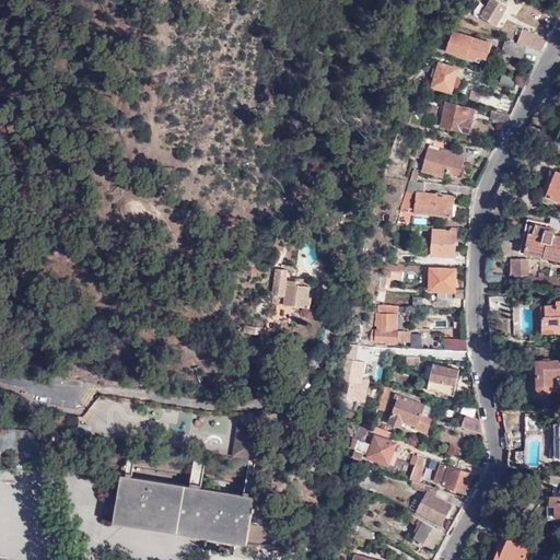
[(497,24),(509,4),(499,0),(489,0),(480,14),(497,24)]
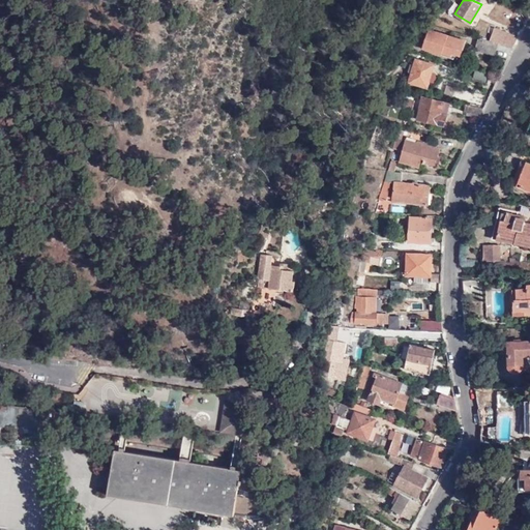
[(459,61),(465,39),(428,29),(421,51),(459,61)]
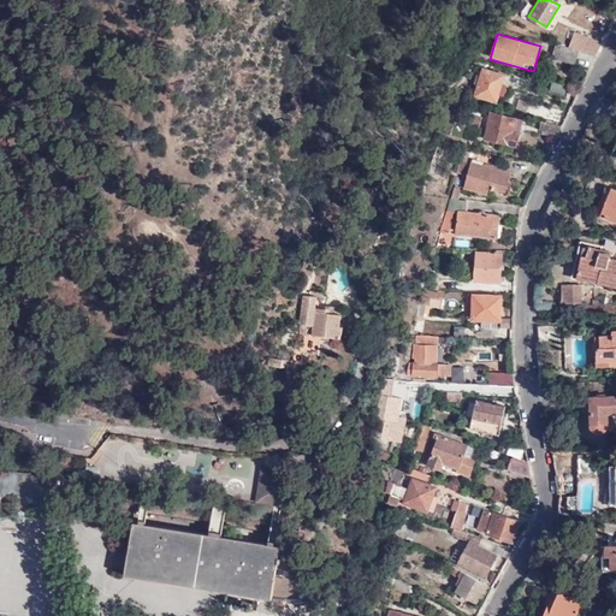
[(596,55),(600,45),(582,39),(576,51),(578,51),(596,55)]
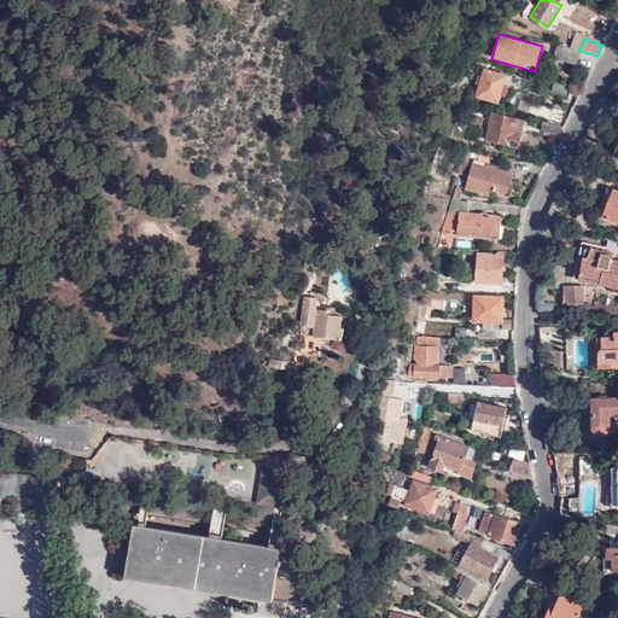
[(579,51),(578,51),(558,45),(554,56),(564,58),(563,62),(576,64),(579,51)]
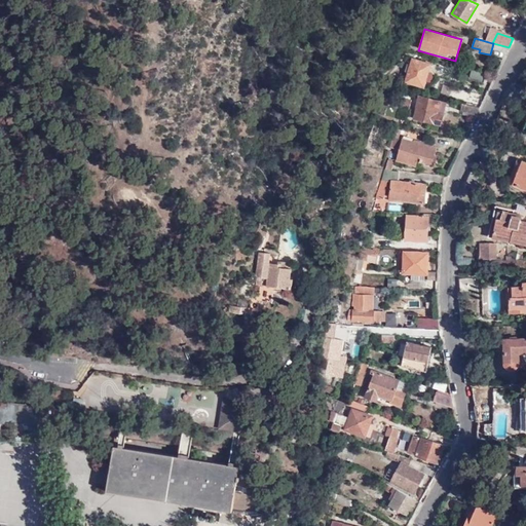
[(429,72),(431,64),(411,57),(404,80),(425,85),(426,80),(430,81),(434,73),(429,72)]
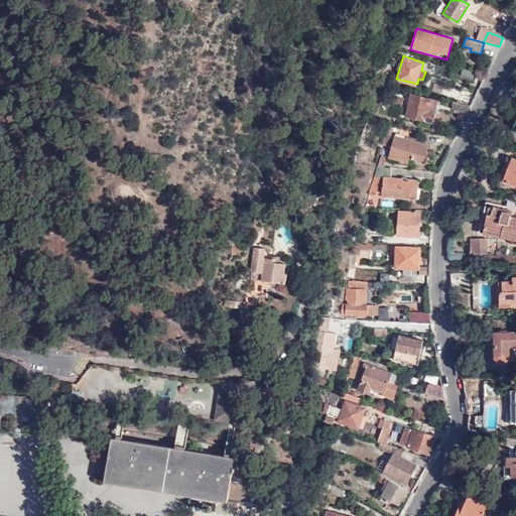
[(478,71),(464,67),(461,76),(476,81),(478,71)]
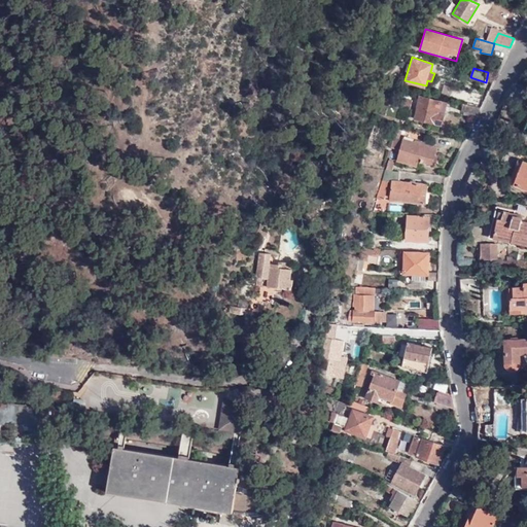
[(441,126),(447,102),(421,95),(414,118),(441,126)]
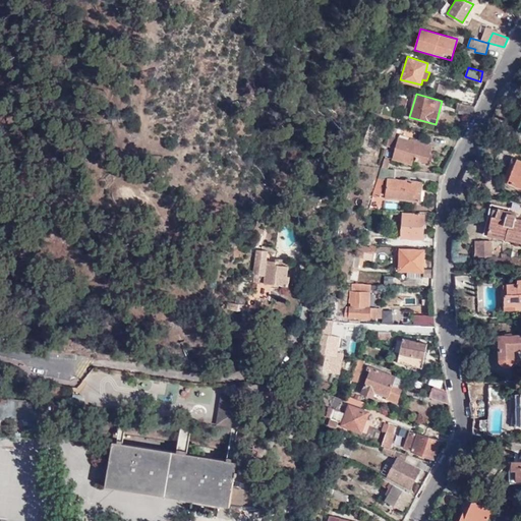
[(405,108),(408,99),(401,97),(399,107),(405,108)]
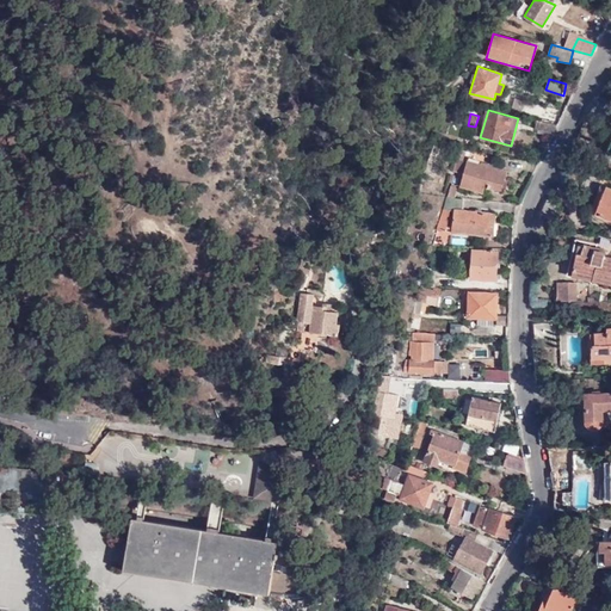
[(553,134),(557,125),(538,121),(536,129),(553,134)]
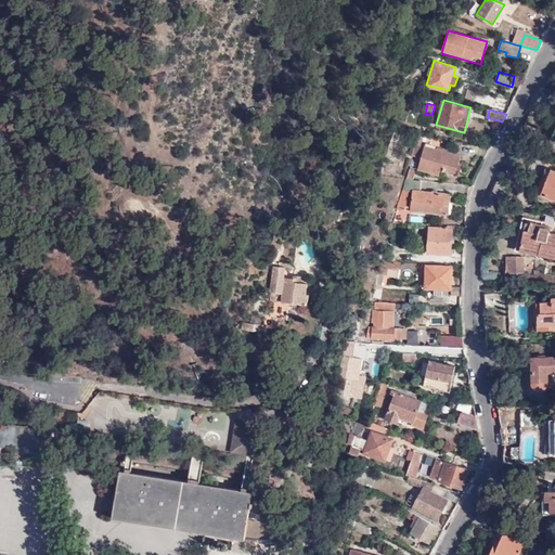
[(423,138),(416,137),(411,156),(416,157),(420,145),(421,145),(423,138)]
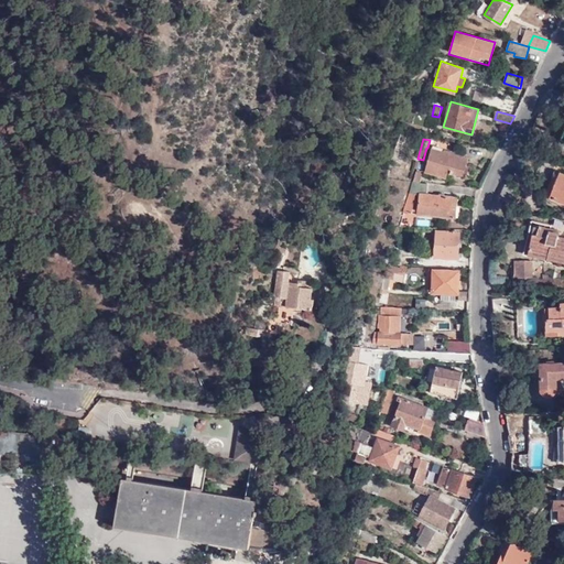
[(464,176),(468,156),(443,150),(443,151),(432,149),(425,171),(445,177),(448,171),(464,176)]
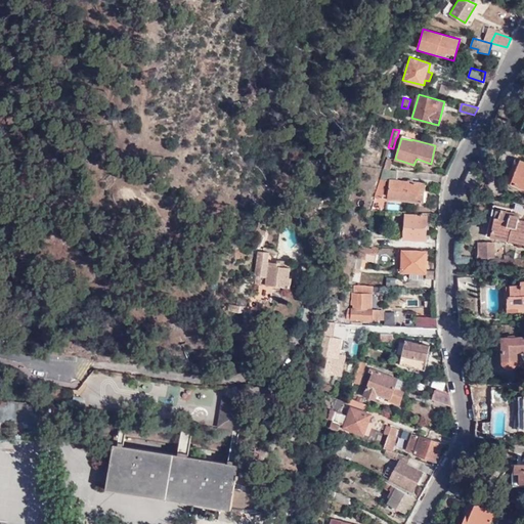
[(523,191),(523,164),(516,162),(507,185),(523,191)]
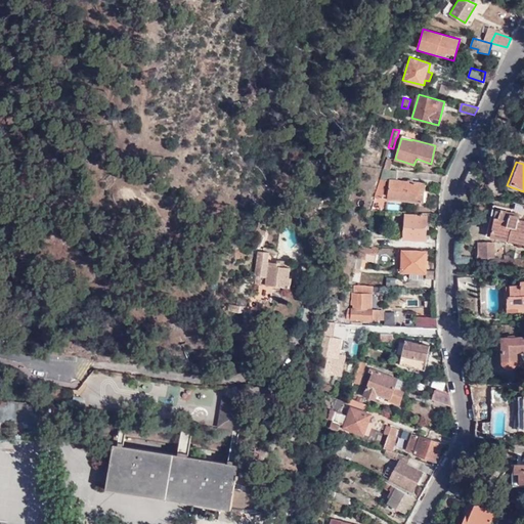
[(385,168),(384,168),(381,180),(386,180),(390,181),(388,200),(425,203),(427,183),(397,180),(398,170),(390,169),(385,168)]
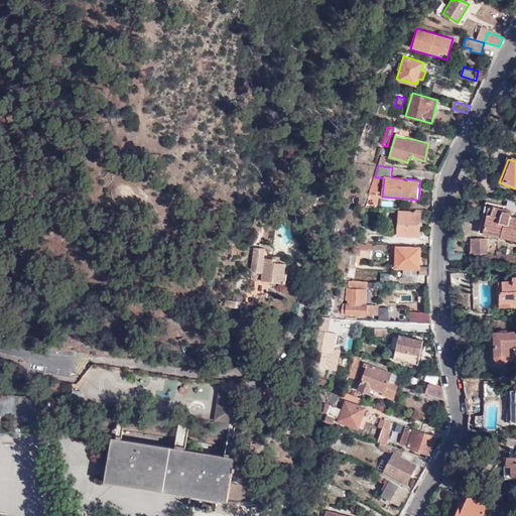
[(475,175),(463,169),(458,181),(469,187),(475,175)]
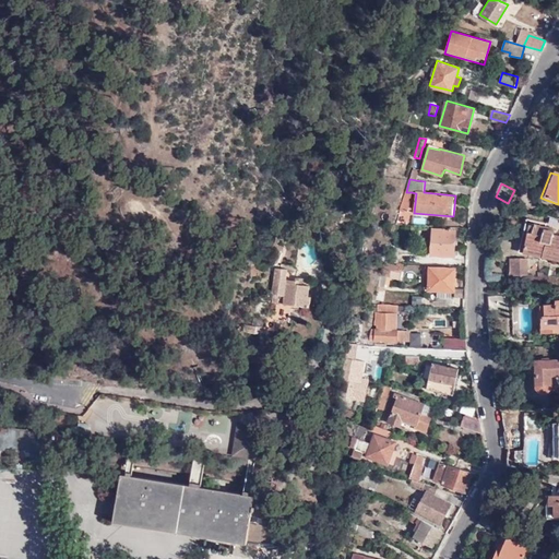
[(406,192),(404,192),(400,205),(409,206),(412,192),(406,192)]
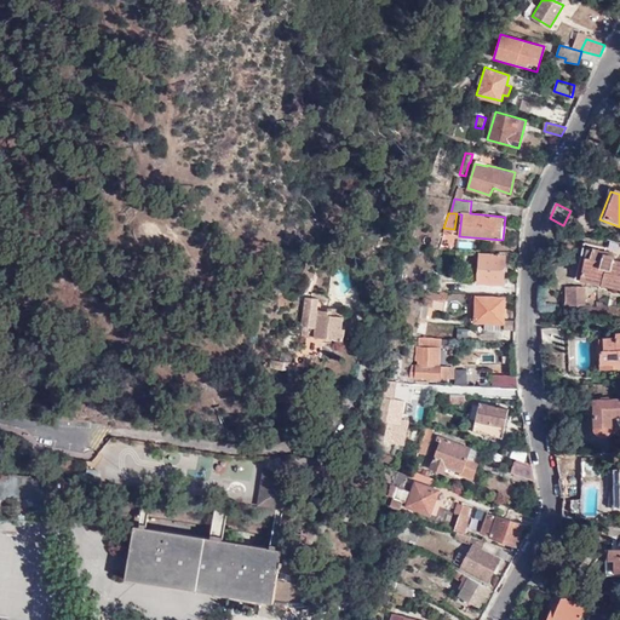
[(343,264),(340,252),(320,251),(321,258),(329,258),(329,267),(343,264)]
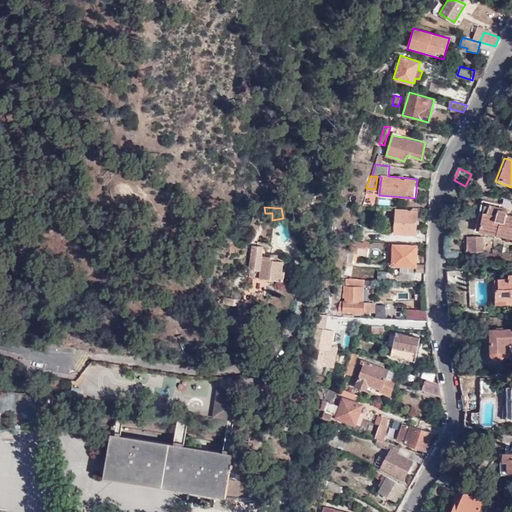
[(497,233),(496,238),(511,241),(511,218),(506,217),(507,214),(499,212),(499,209),(489,208),(487,216),(483,215),(480,229),(497,233)]
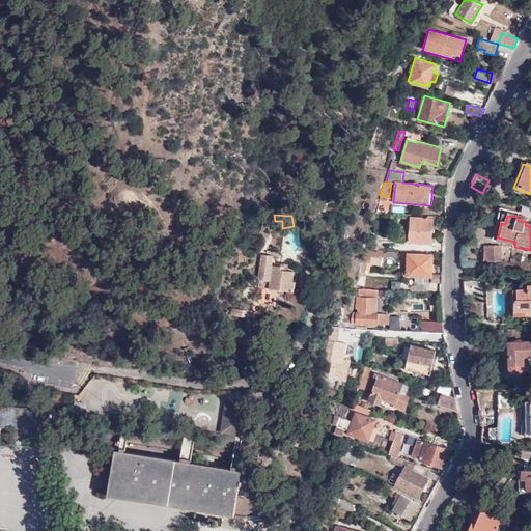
[(431,243),(432,219),(412,218),(410,242),(431,243)]
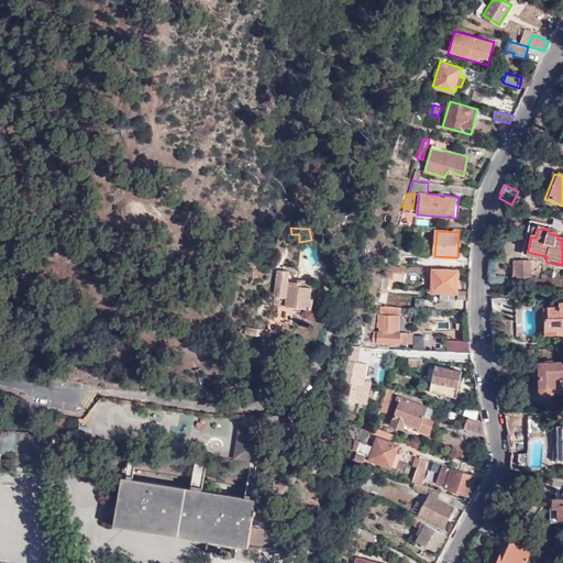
[(388,246),(386,263),(400,264),(401,249),(388,246)]
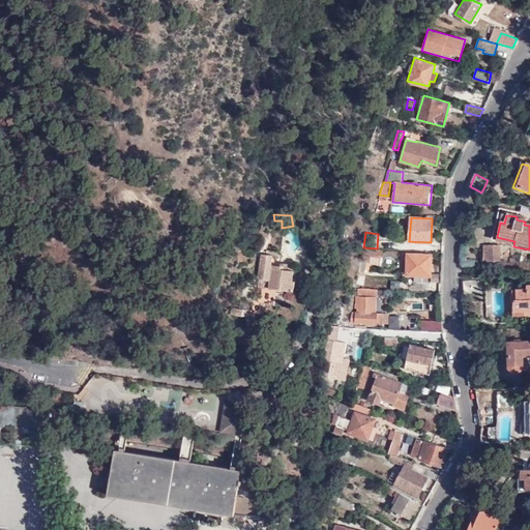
[(513,246),(514,241),(497,237),(496,242),(513,246)]
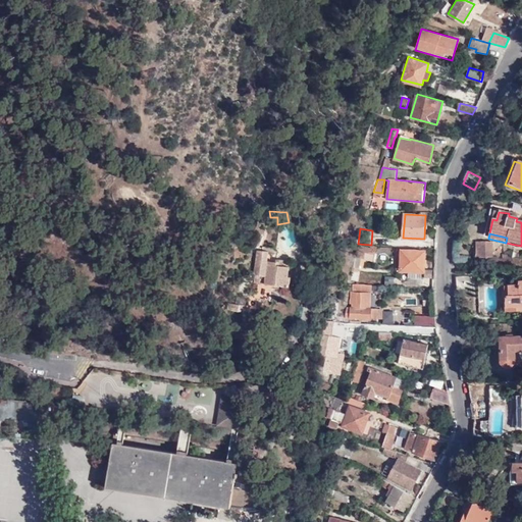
[(491,260),(491,244),(476,244),(475,259),(491,260)]
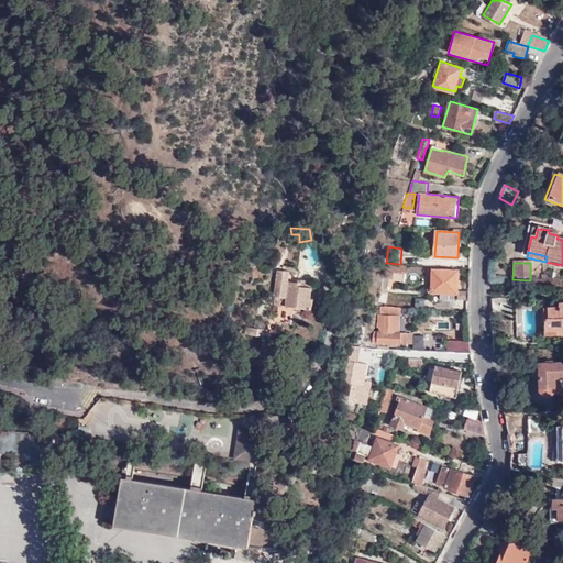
[(397,273),(398,267),(385,266),(382,289),(388,290),(389,279),(403,282),(405,274),(397,273)]
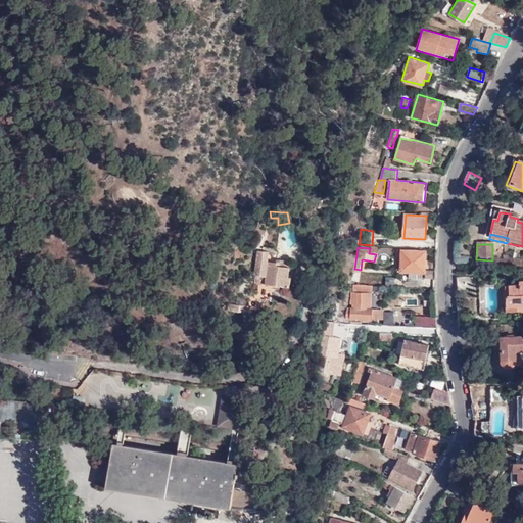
[(425,273),(427,250),(401,249),(400,271),(409,272),(414,272),(425,273)]
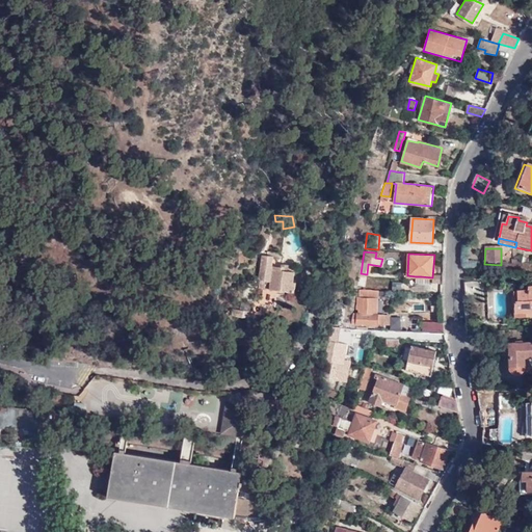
[(262,255),(259,278),(270,281),(270,289),(294,292),(295,282),(293,282),(294,271),(289,270),(290,265),(282,264),(282,269),(272,269),(273,256),(262,255)]
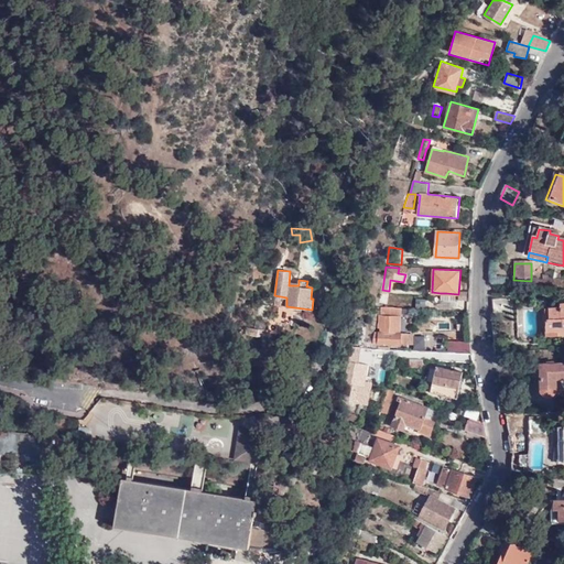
[(286,297),(274,295),(273,305),(286,306),(286,297)]
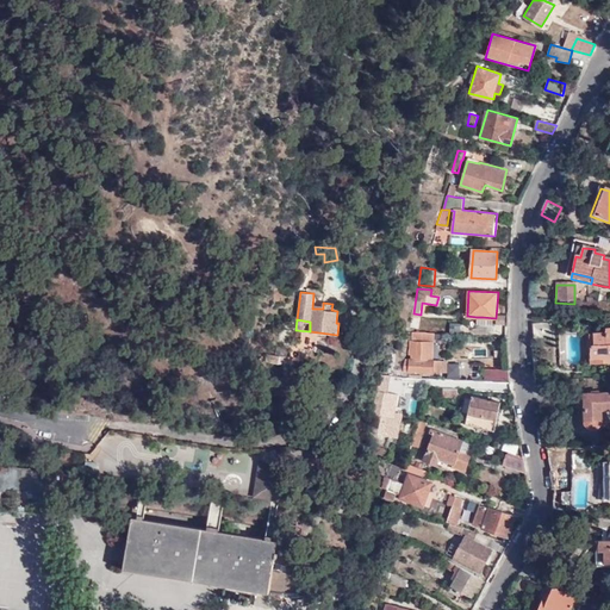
[(458,334),(459,324),(449,323),(449,332),(458,334)]
